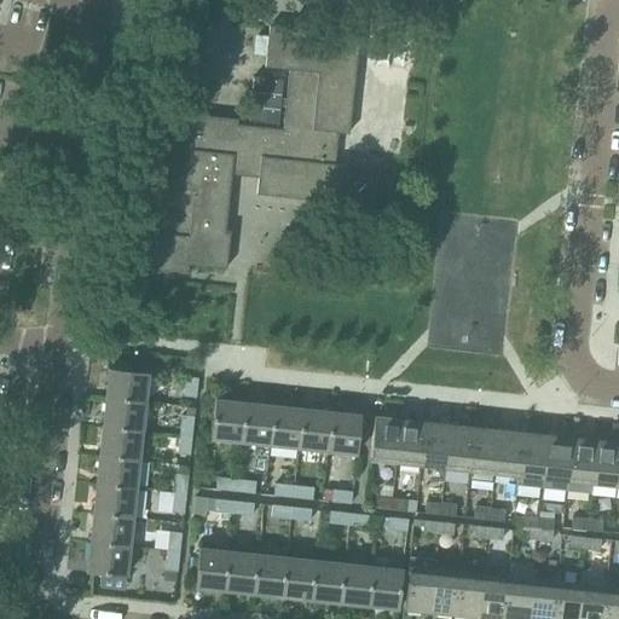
[(168,0),(167,15),(179,16),(180,0),(168,0)]
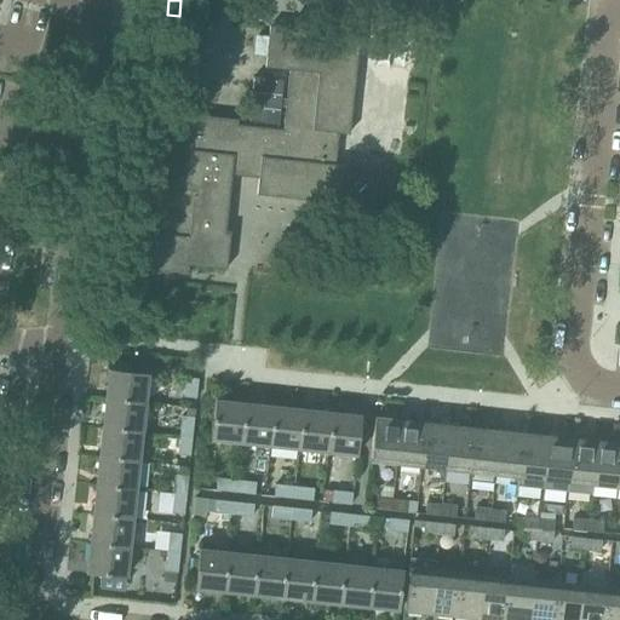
[(290,69),(287,101),(282,99),(285,80),(254,78),(250,122),(280,125),(281,105),(286,105),(283,130),(237,124),(239,119),(195,114),(195,110),(158,105),(149,185),(161,187),(156,233),(151,231),(147,269),(188,274),(189,264),(227,268),(231,230),(227,230),(233,174),(259,177),(257,194),(342,202),(345,165),(336,164),(339,132),(350,133),(360,35),(270,26),(269,36),(268,56),(267,67),(290,69)]
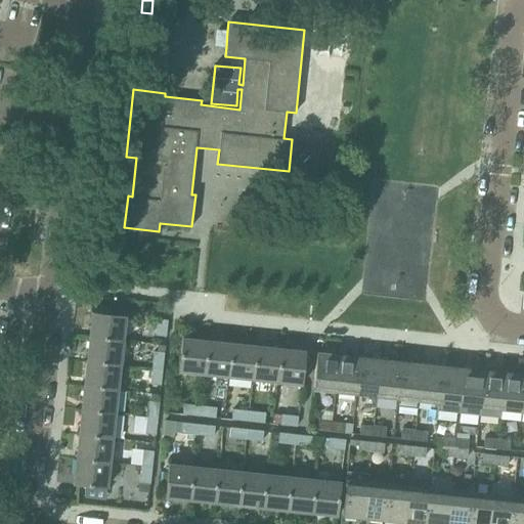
[(218,30),(216,46),(226,47),(227,31),(218,30)]
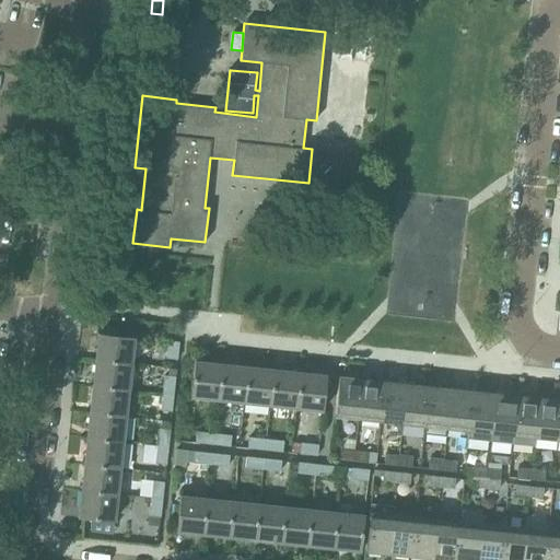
[(98,333),(95,360),(131,363),(135,337),(98,333)]
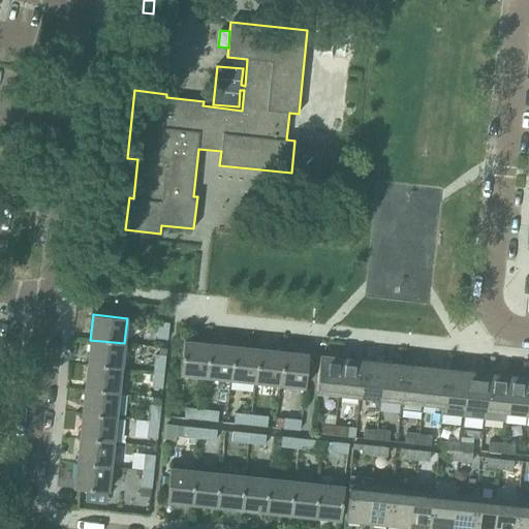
[(159,321),(157,338),(167,339),(169,322),(159,321)]
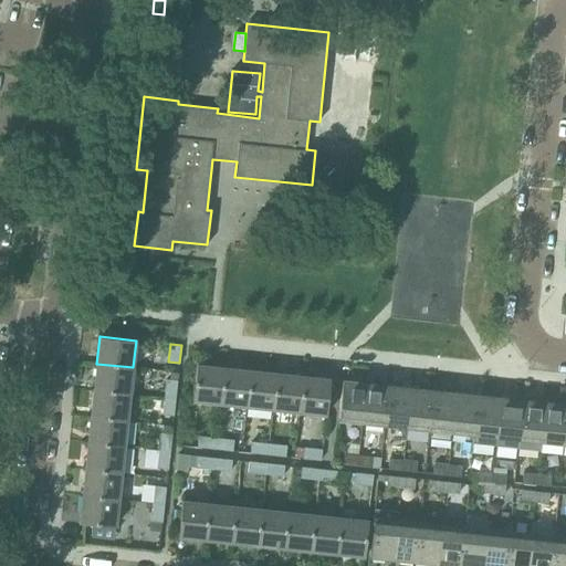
[(96,364),(94,390),(130,394),(133,367),(96,364)]
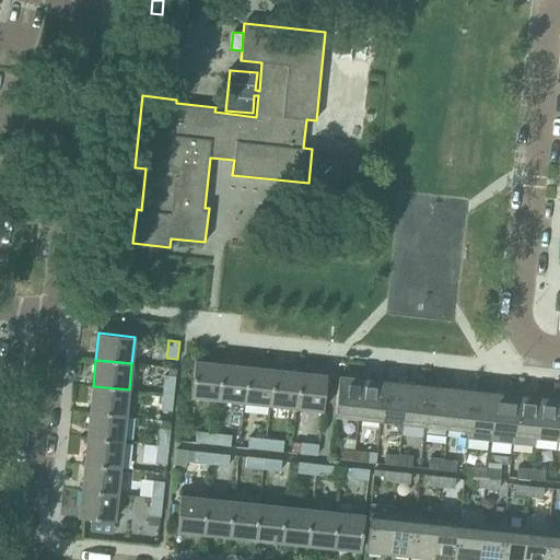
[(191,396),(218,399),(222,363),(195,360),(191,396)]
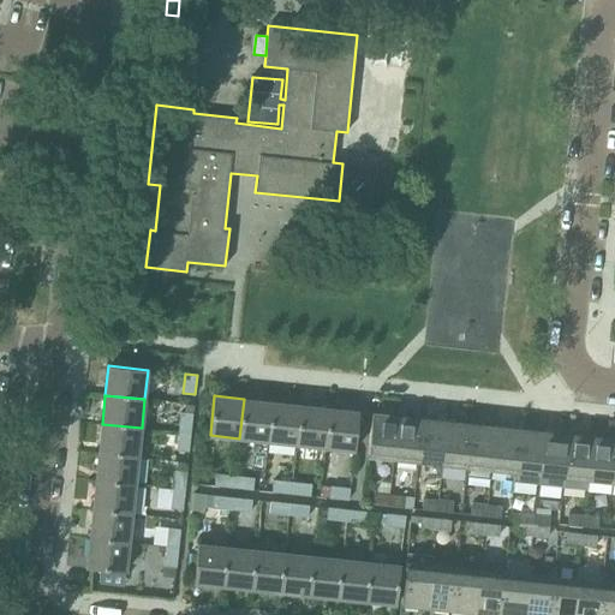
[(239,439),(268,442),(272,402),(244,399),(239,439)]
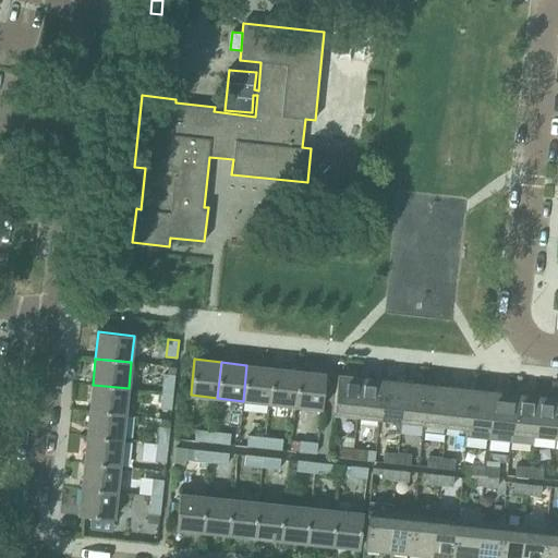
[(243,401),(269,403),(273,367),(246,365),(243,401)]
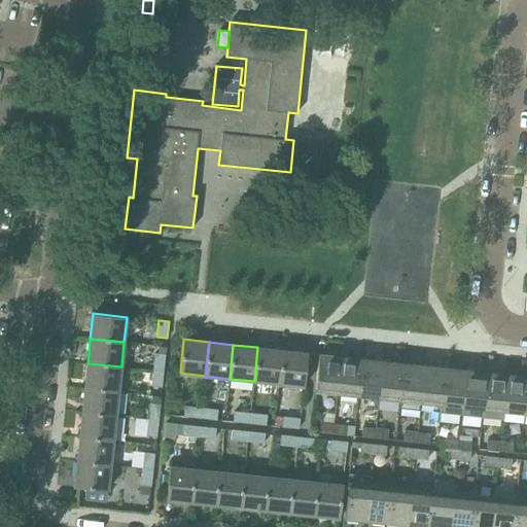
[(254,381),(279,384),(282,350),(257,347),(254,381)]
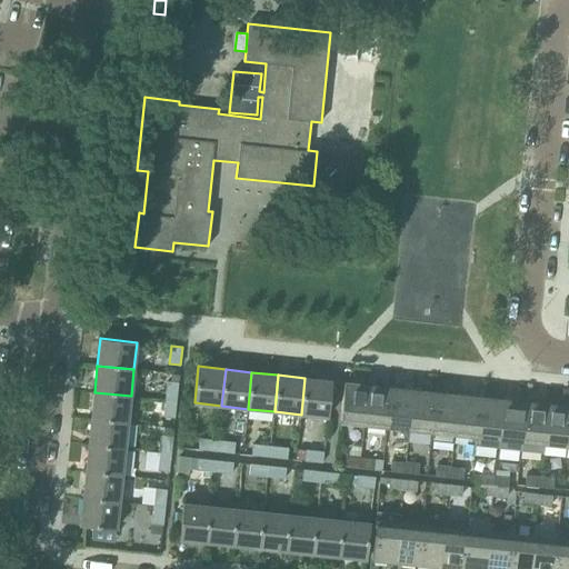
[(305,378),(301,415),(328,417),(332,380),(305,378)]
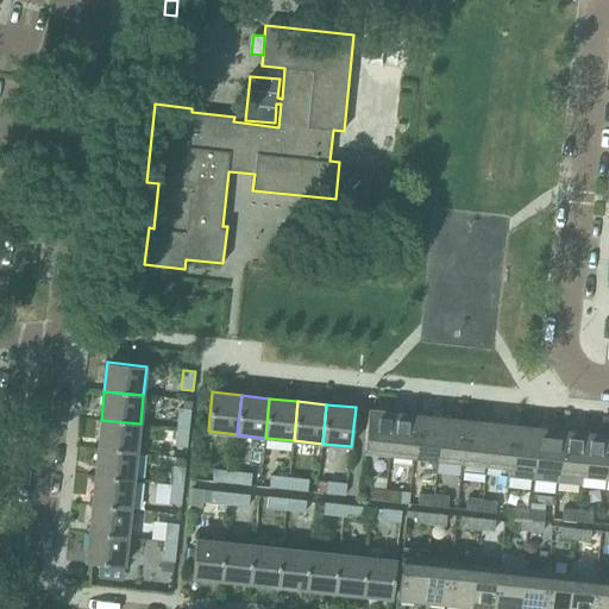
[(180,408),(177,428),(189,429),(192,409),(180,408)]
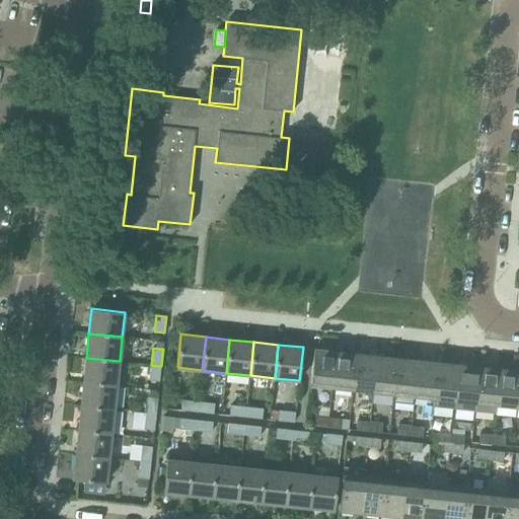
[(311,385),(332,387),(336,351),(314,349),(311,385)]
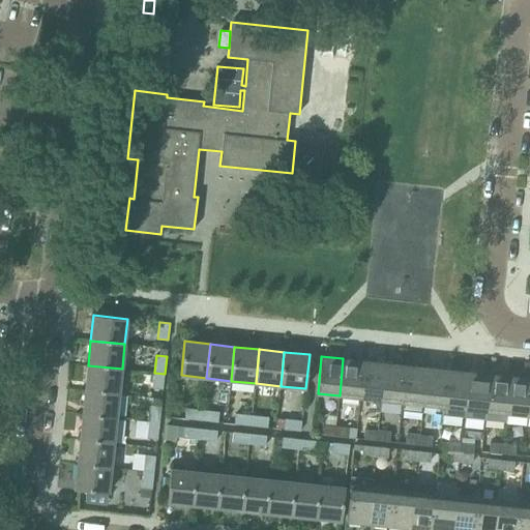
[(340,395),(360,398),(364,361),(343,358),(340,395)]
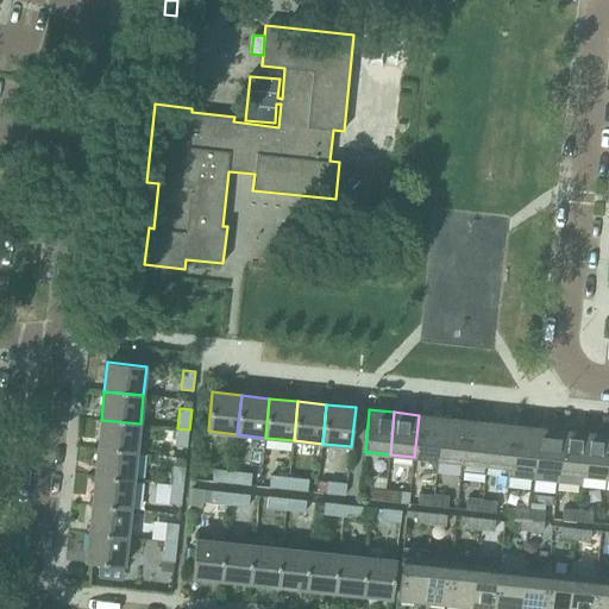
[(414,457),(438,459),(443,418),(419,415),(414,457)]
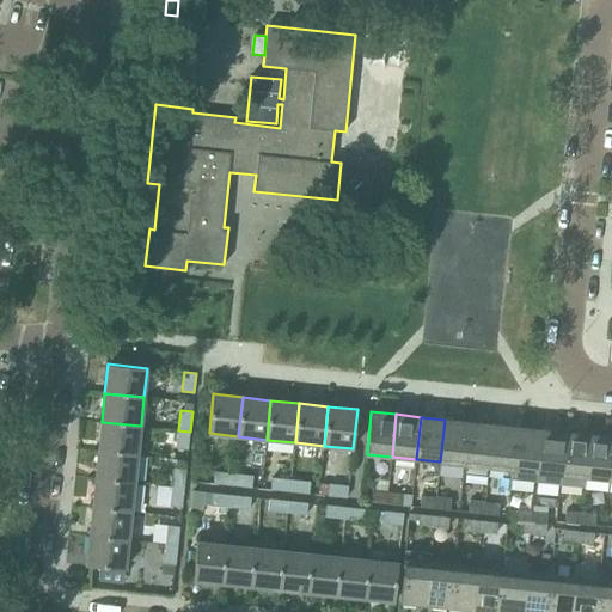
[(440,461),(464,464),(469,422),(445,420),(440,461)]
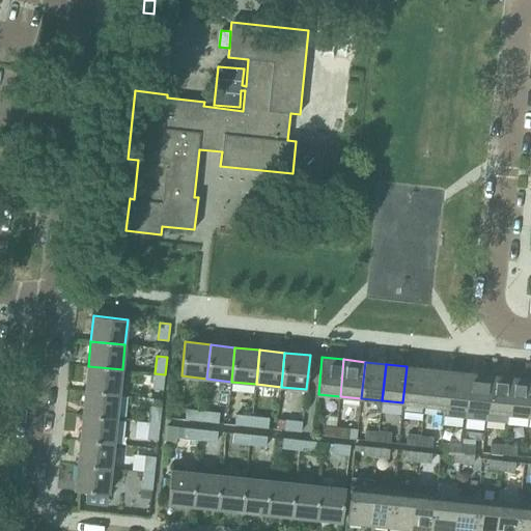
[(88,366),(85,391),(119,394),(122,369),(88,366)]
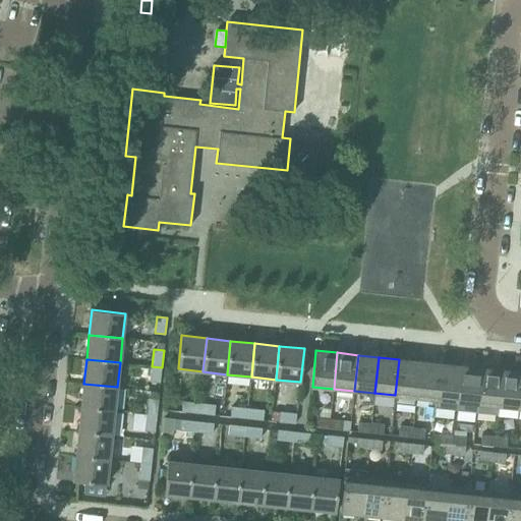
[(415,405),(416,398),(420,361),(399,359),(395,395),(395,403),(415,405)]
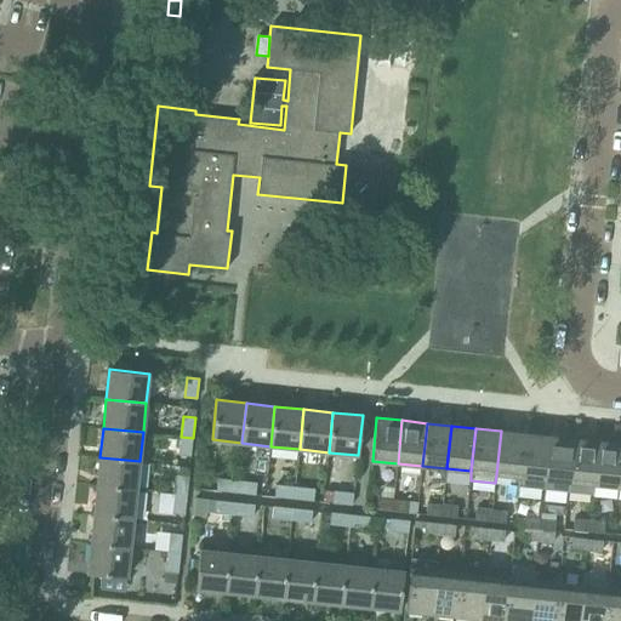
[(496,474),(520,477),(525,433),(501,431),(496,474)]
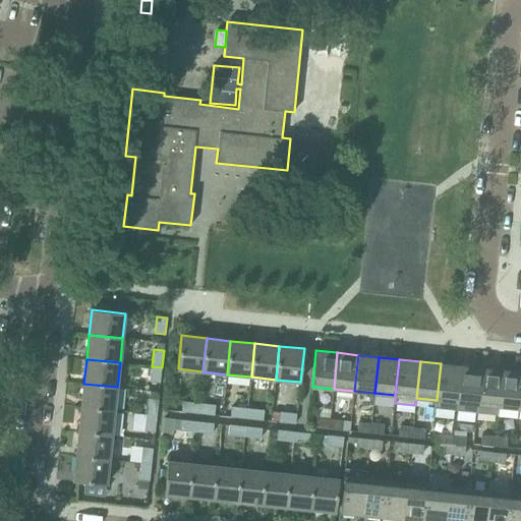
[(436,408),(457,410),(461,365),(441,363),(437,400),(436,408)]
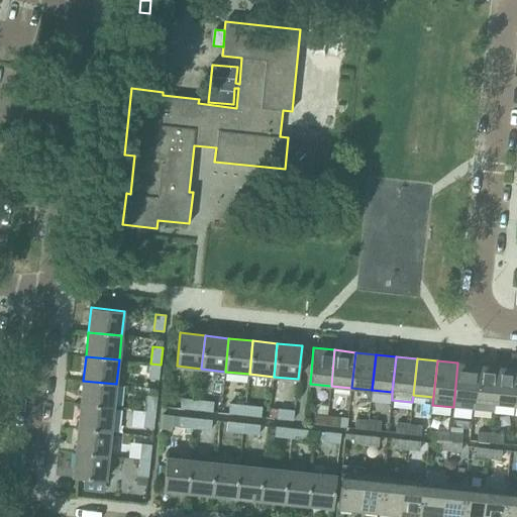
[(457,363),(453,407),(474,409),(478,366),(457,363)]
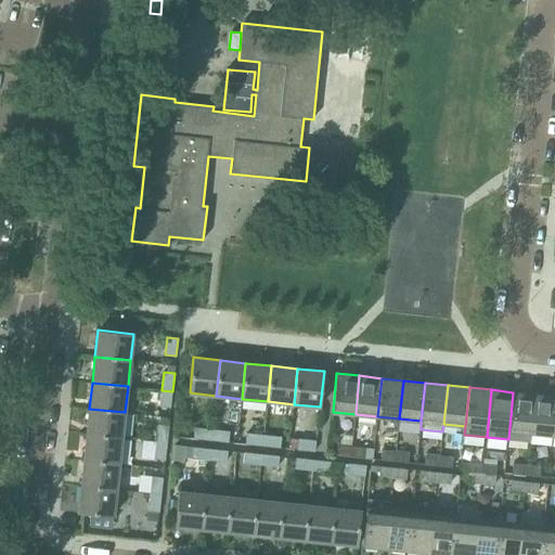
[(172,391),(162,390),(159,407),(170,408),(172,391)]
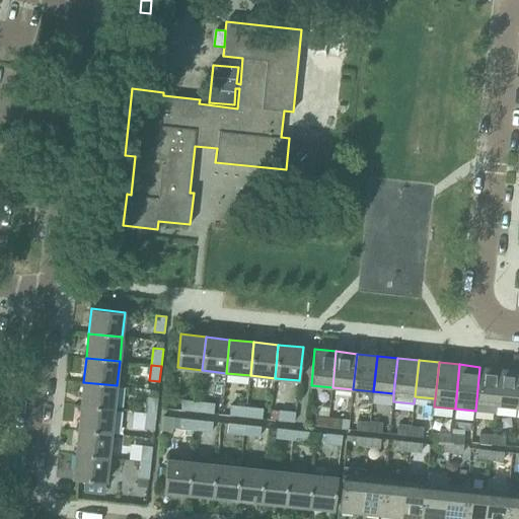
[(479,367),(475,411),(496,413),(497,404),(501,369),(479,367)]
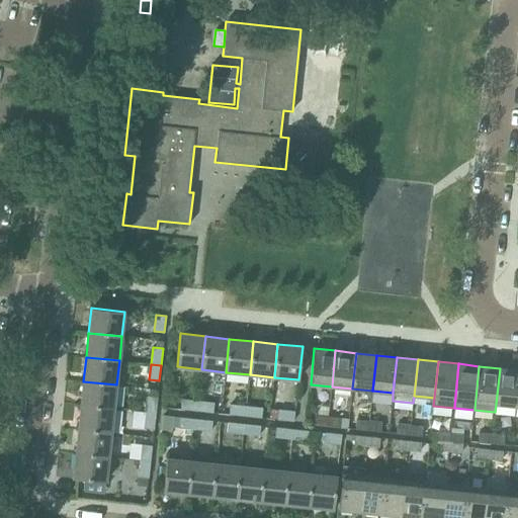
[(496,404),(516,406),(517,389),(517,369),(500,368),(496,404)]
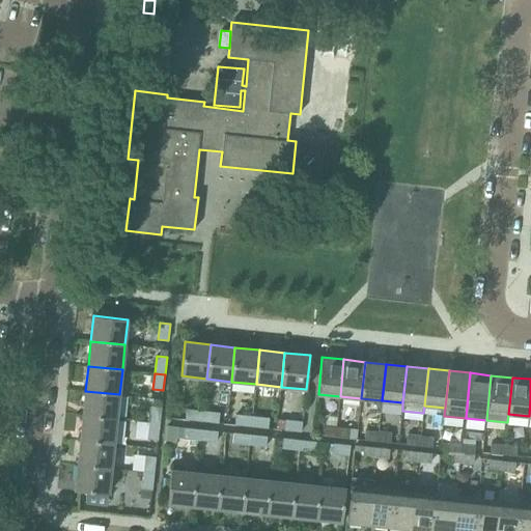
[(85,391),(83,415),(117,419),(119,394),(85,391)]
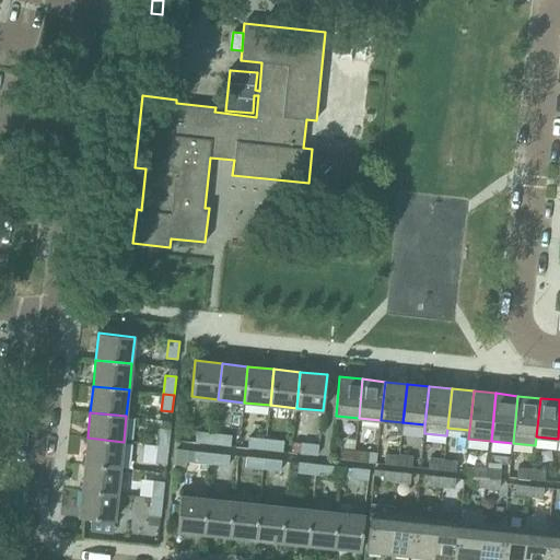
[(160,428),(158,445),(168,446),(170,430),(160,428)]
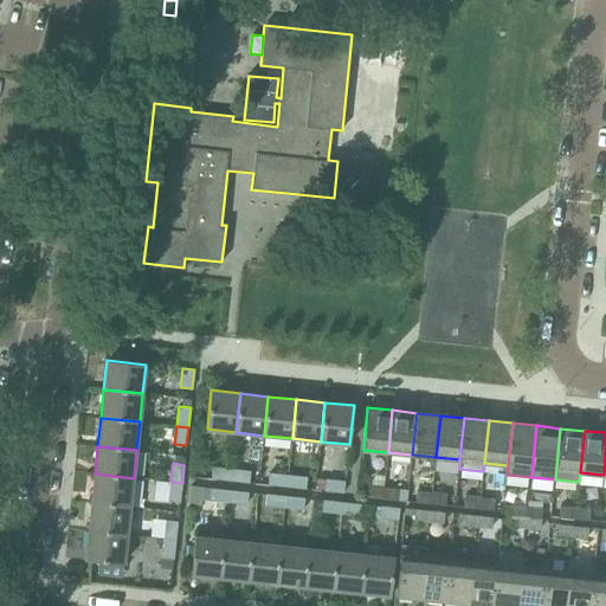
[(212,479),(231,481),(232,469),(213,468),(212,479)]
